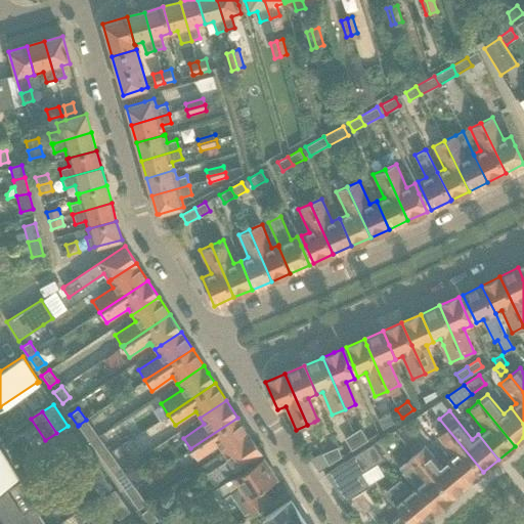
[(390,413),(379,419),(382,427),(393,422),(390,413)]
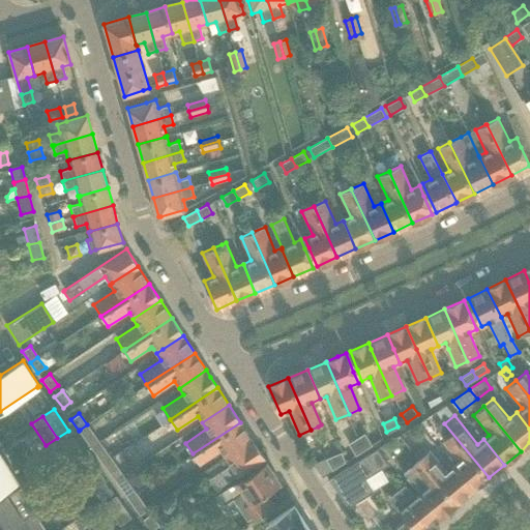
[(240,422),(193,453),(199,465),(221,450),(225,458),(252,439),(240,422)]
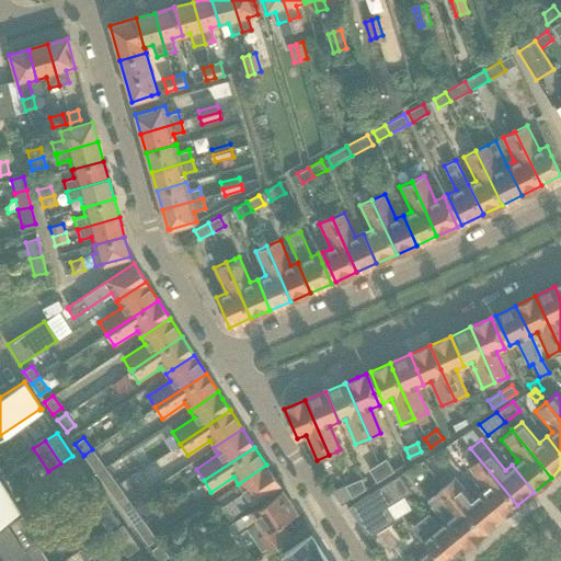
[(484,488),(478,493),(500,519),(517,505),(470,448),(469,447),(462,453),(471,464),(467,467),(484,488)]
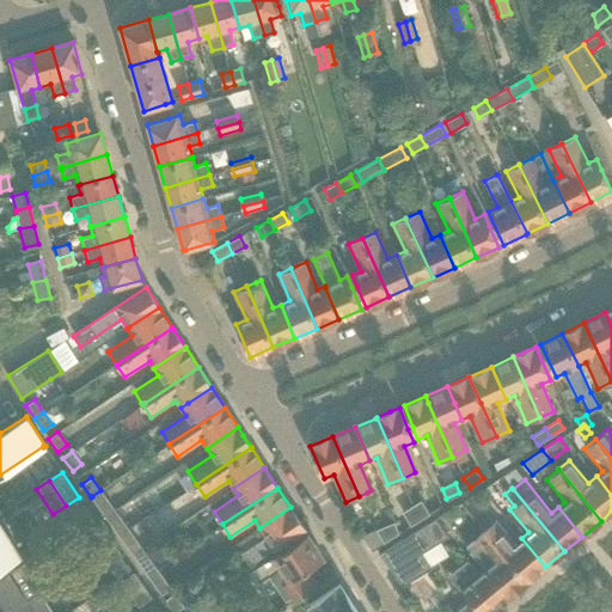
[(101,490),(91,497),(101,510),(110,503),(101,490)]
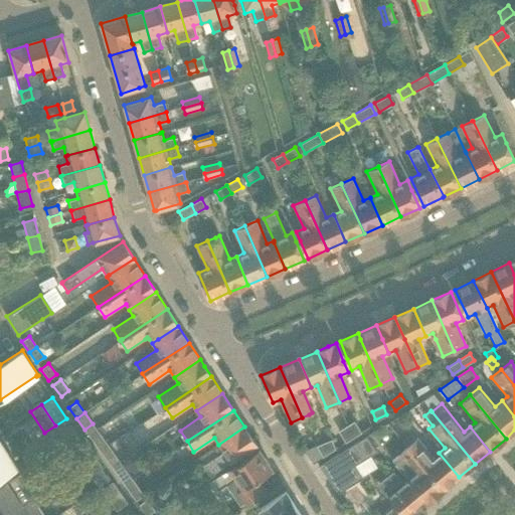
[(55,425),(44,433),(50,441),(71,427),(66,418),(55,425)]
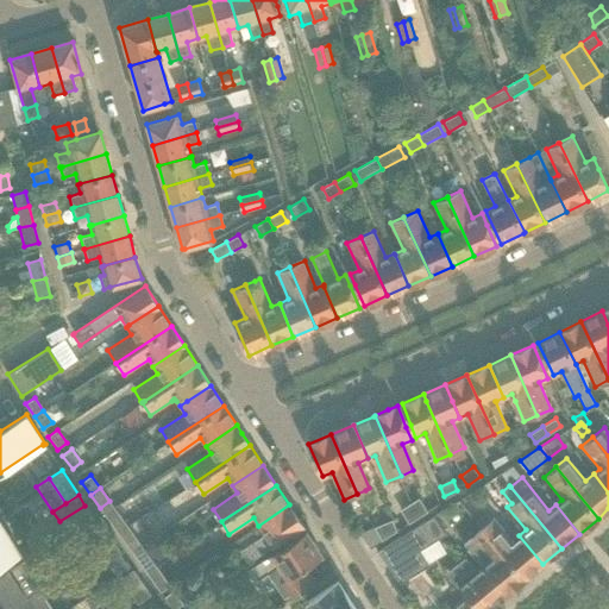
[(419,498),(412,502),(420,516),(427,512),(419,498)]
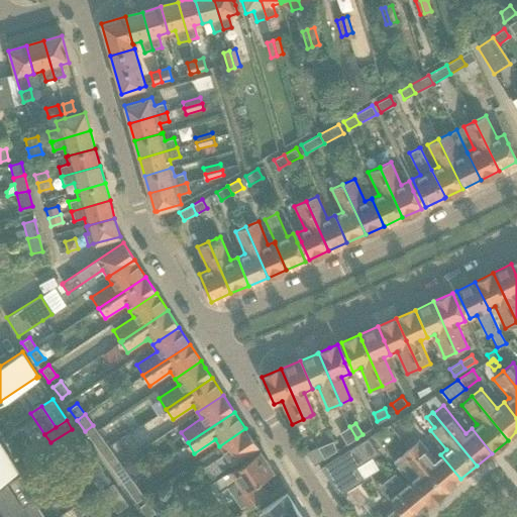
[(349,426),(339,433),(347,444),(356,438),(349,426)]
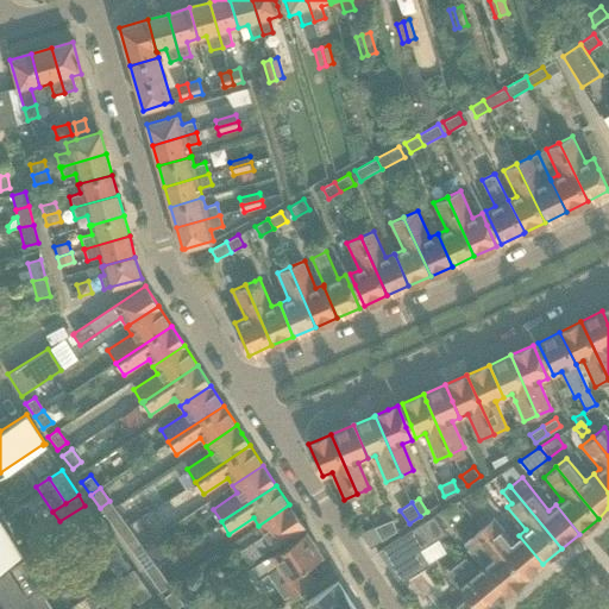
[(263,533),(239,548),(248,562),(282,539),(303,525),(289,504),(258,526),(263,533)]
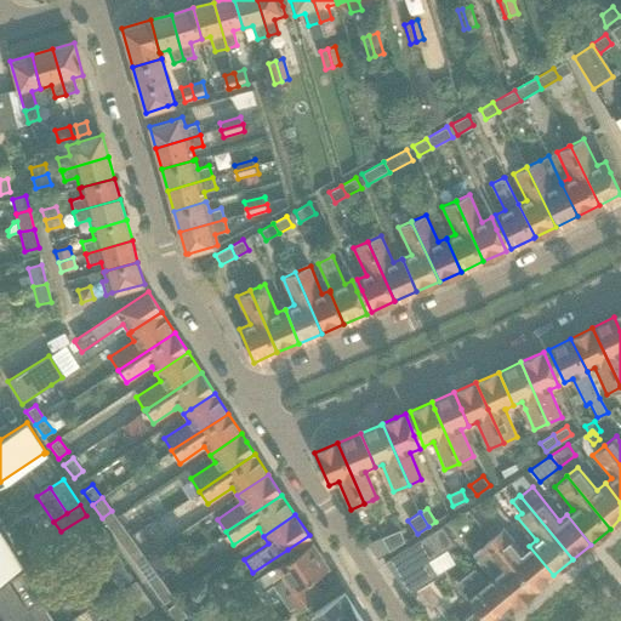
[(86,516),(61,531),(67,542),(92,525),(86,516)]
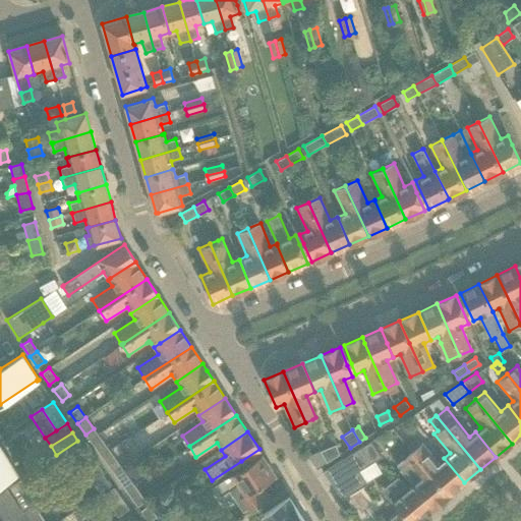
[(101,438),(93,444),(102,457),(102,456),(110,451),(101,438)]
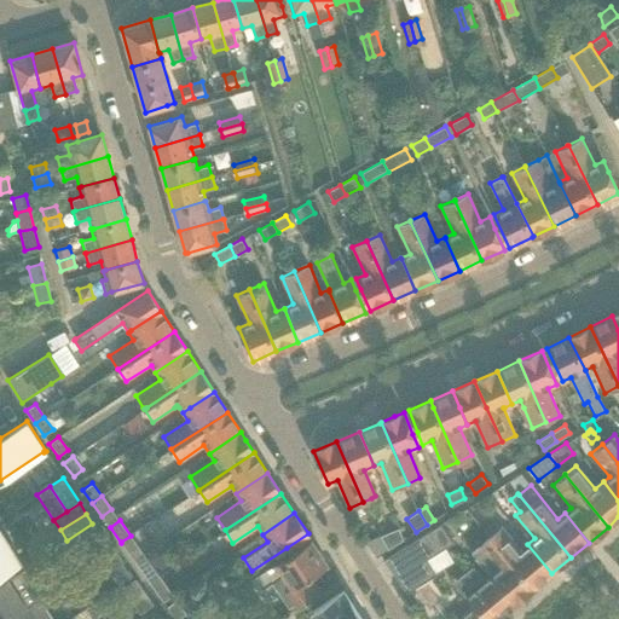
[(491,521),(482,527),(490,536),(497,530),(498,530),(491,521)]
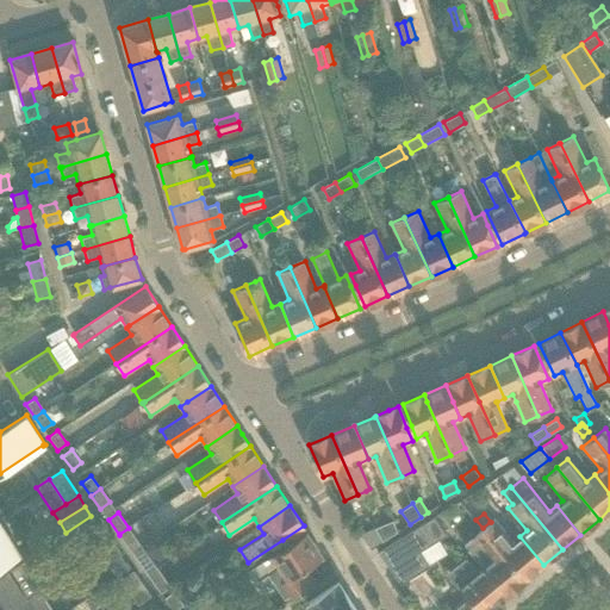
[(434,517),(425,522),(436,541),(447,535),(434,517)]
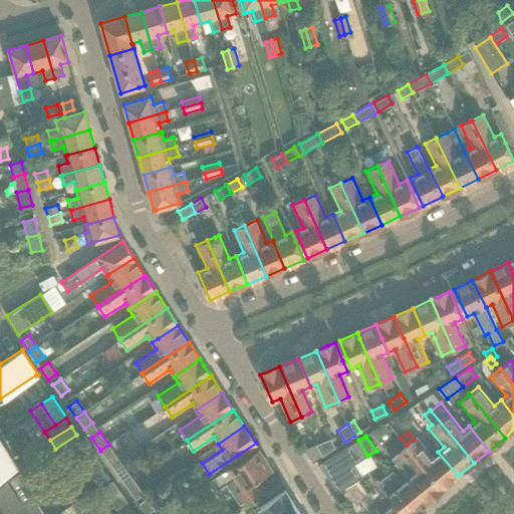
[(407,445),(406,446),(442,489),(458,476),(438,452),(432,456),(417,437),(414,440),(413,440),(407,445)]
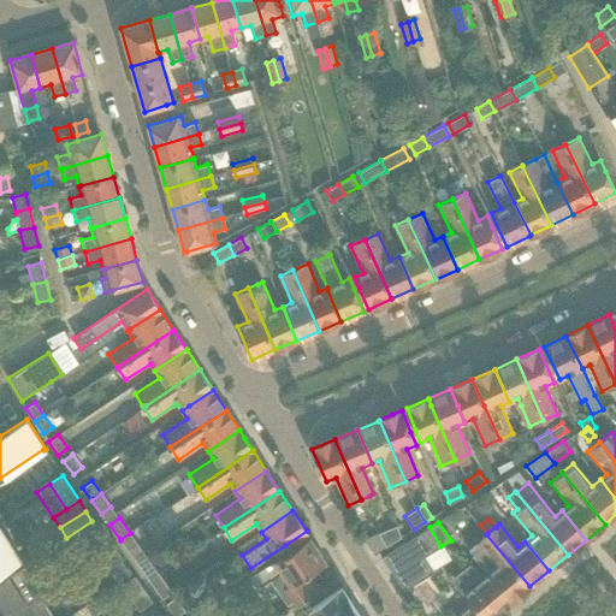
[(397,526),(378,533),(385,546),(402,537),(397,526)]
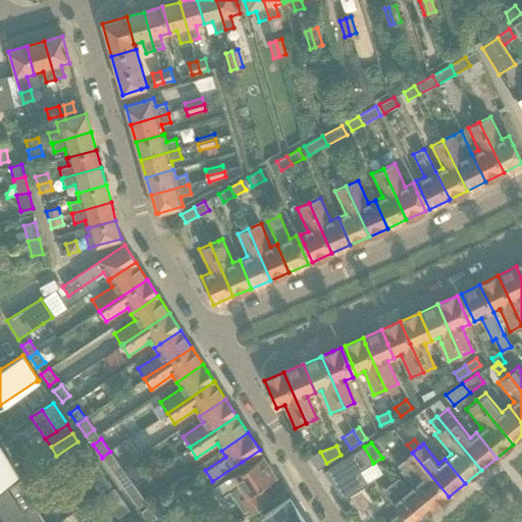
[(373,463),(364,447),(323,472),(334,487),(360,471),(373,463)]
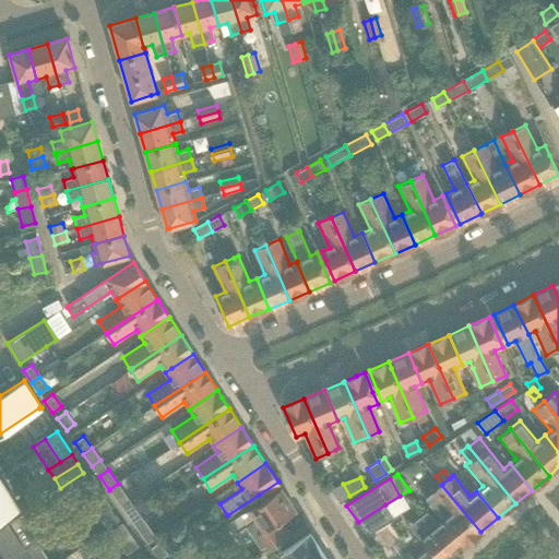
[(0,520),(20,508),(19,507),(18,507),(0,479),(0,520)]
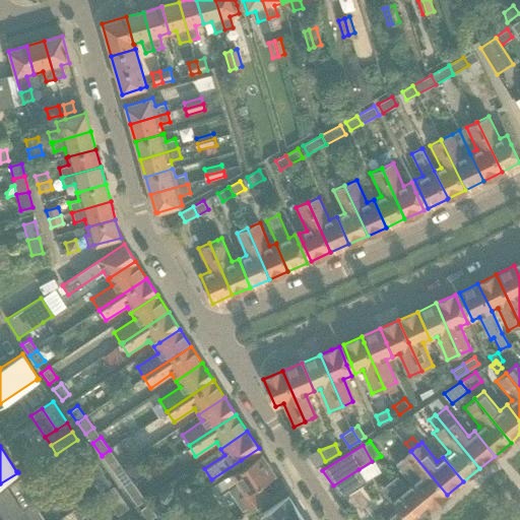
[(102,455),(102,456),(110,468),(118,462),(110,450),(102,455)]
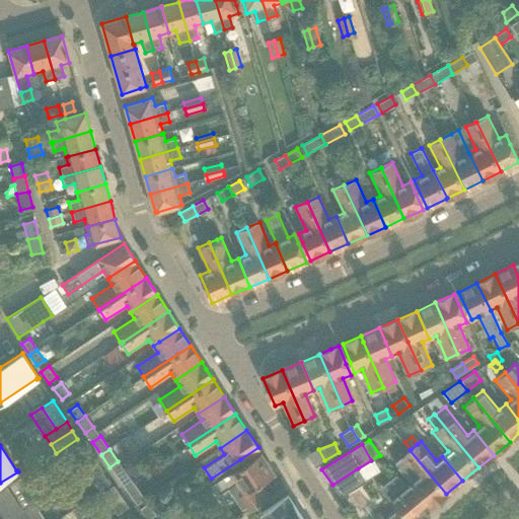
[(394,463),(411,484),(431,507),(446,494),(410,450),(400,457),(401,458),(394,463)]
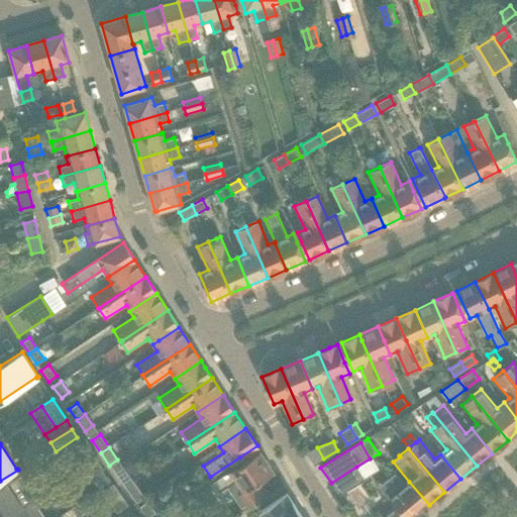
[(242,461),(211,482),(218,493),(237,480),(244,489),(235,495),(244,509),(268,495),(259,481),(274,471),(272,468),(260,450),(260,449),(242,461)]
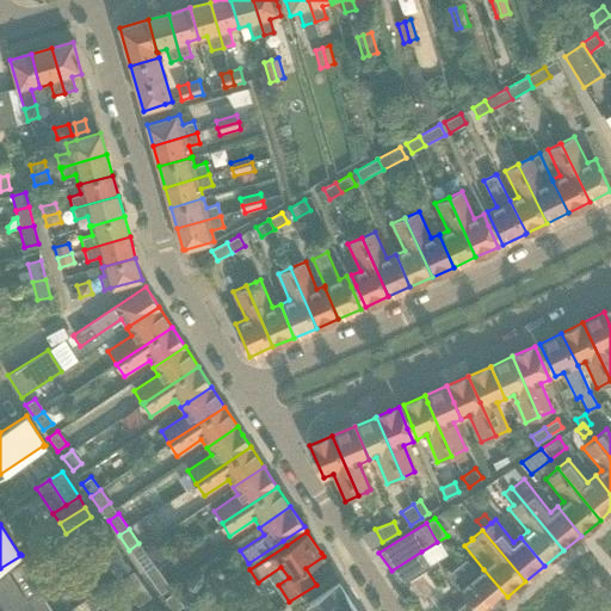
[(131,571),(115,544),(100,554),(117,580),(131,571)]
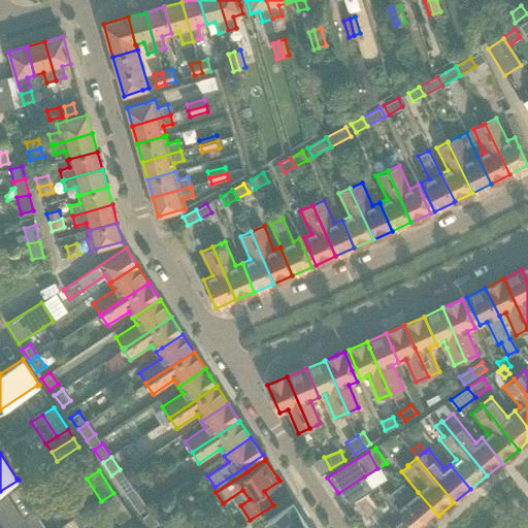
[(123,472),(114,479),(126,495),(134,489),(123,472)]
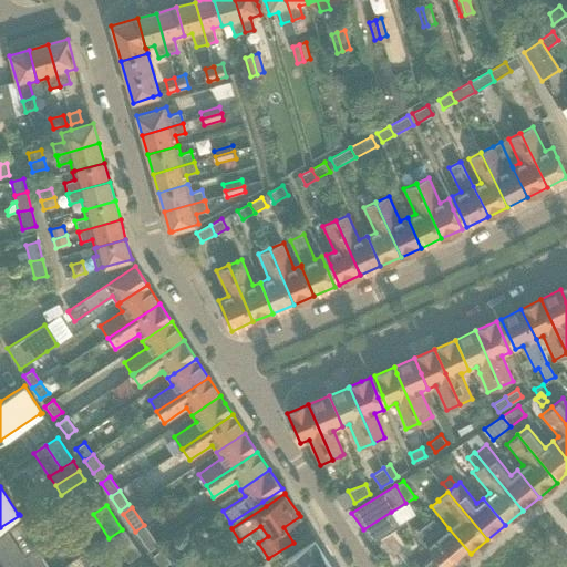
[(8,531),(0,535),(0,566),(7,566),(35,549),(27,536),(51,521),(43,509),(19,524),(8,531)]
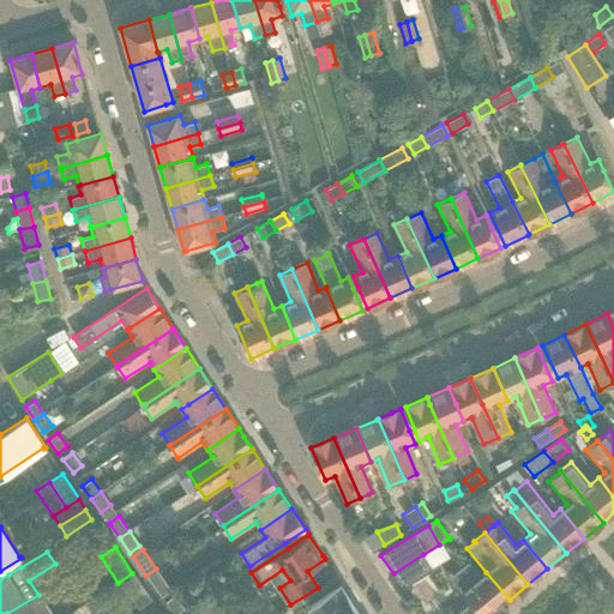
[(433,570),(423,554),(393,573),(403,588),(433,570)]
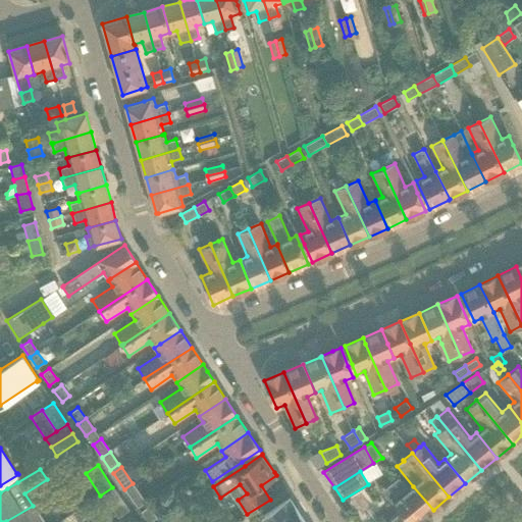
[(401,511),(387,521),(418,521),(433,510),(413,486),(409,489),(401,481),(386,493),(394,503),(401,511)]
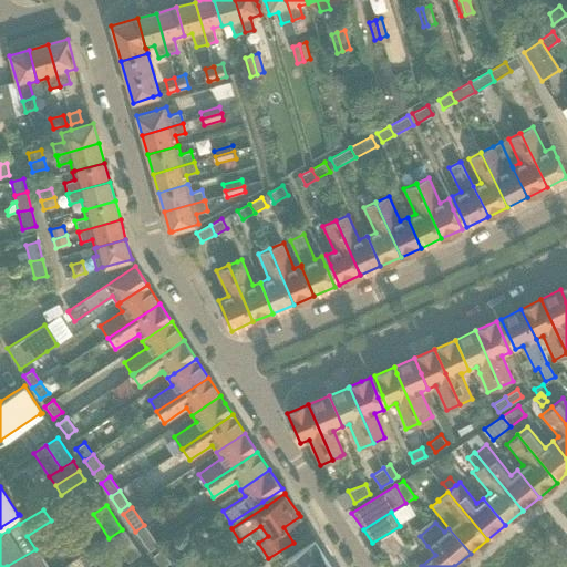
[(144,525),(135,532),(150,552),(158,545),(144,525)]
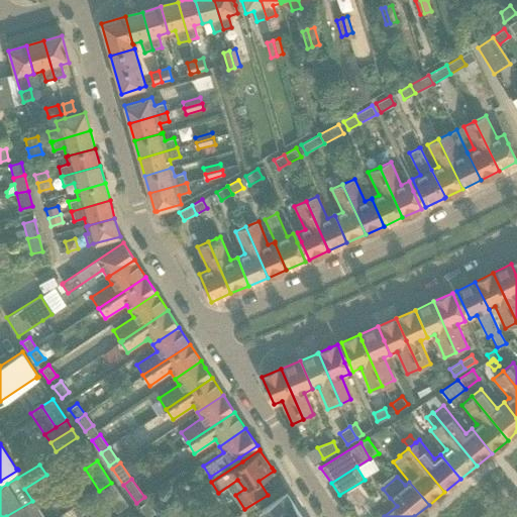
[(113,486),(101,496),(117,516),(129,507),(113,486)]
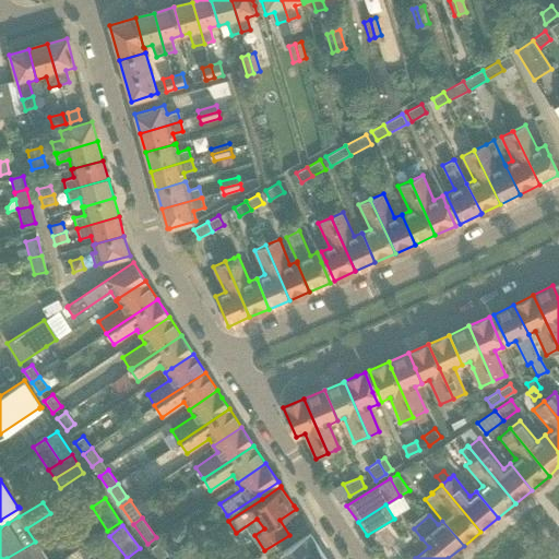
[(328,558),(310,532),(283,549),(288,558),(328,558)]
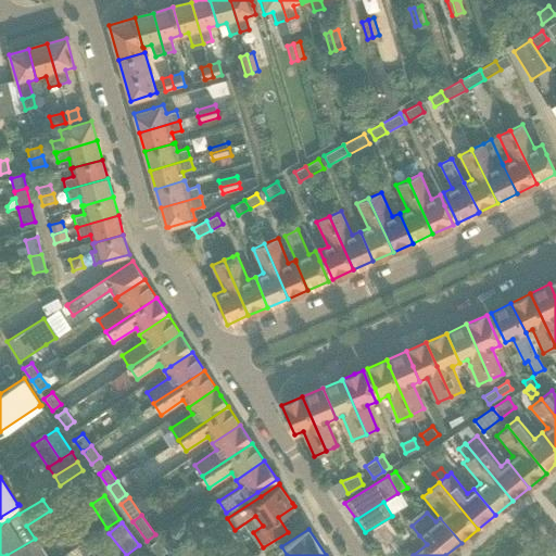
[(7,555),(46,555),(35,539),(7,555)]
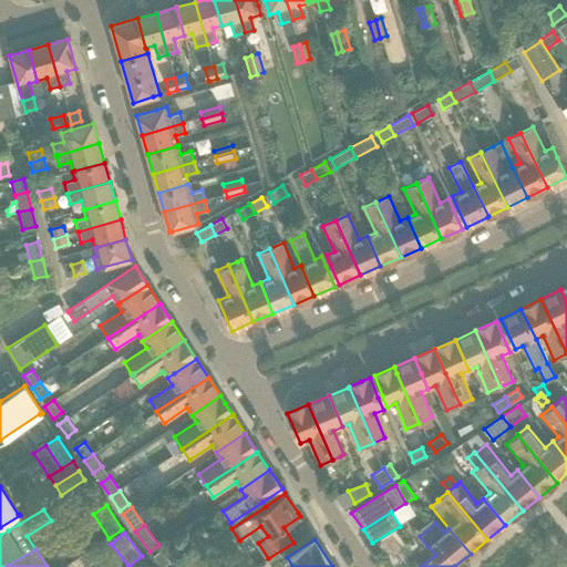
[(162,549),(153,556),(161,566),(162,566),(169,562),(162,549)]
